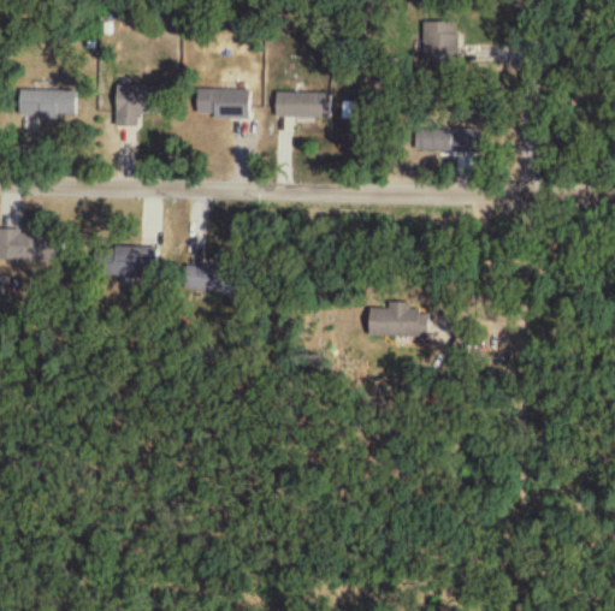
[(457,60),(457,21),(423,21),(423,60),(457,60)]
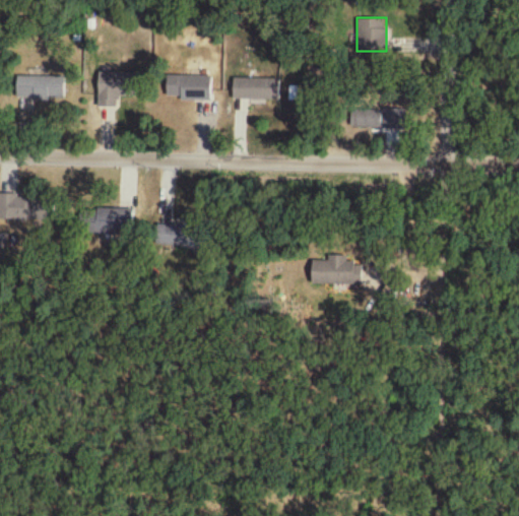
[(96,106),(118,107),(118,91),(133,92),(134,71),(99,70),(96,106)]
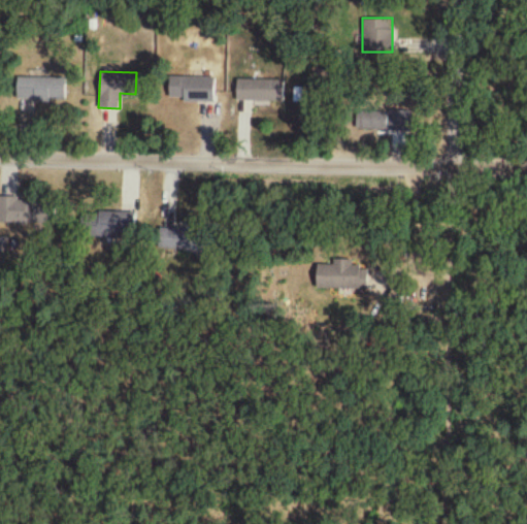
[(65,75),(17,75),(17,99),(64,100),(65,75)]
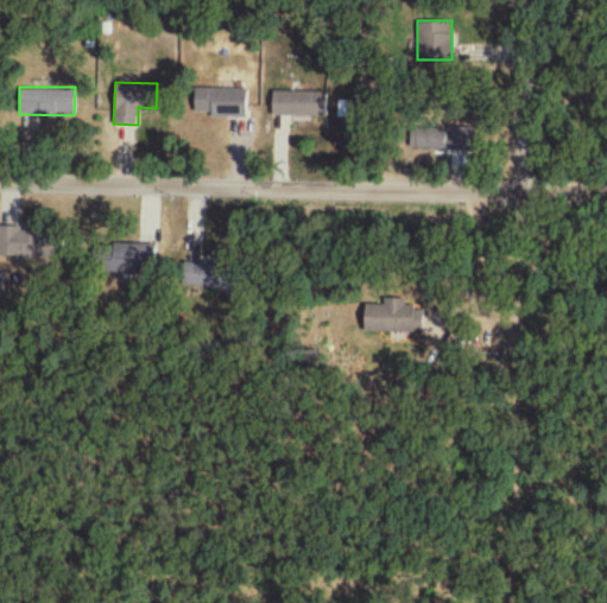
[(246,87),(194,87),(194,115),(246,115),(246,87)]
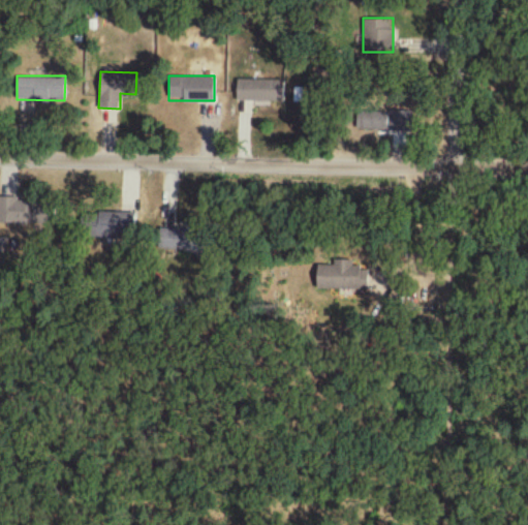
[(237,79),(237,100),(284,100),(284,79),(237,79)]
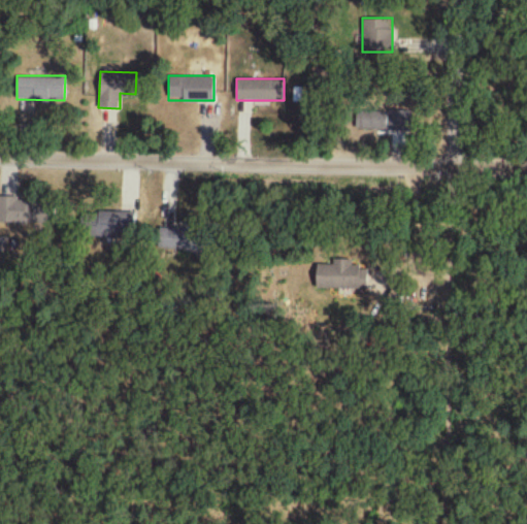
[(357,129),(410,130),(410,107),(357,106),(357,129)]
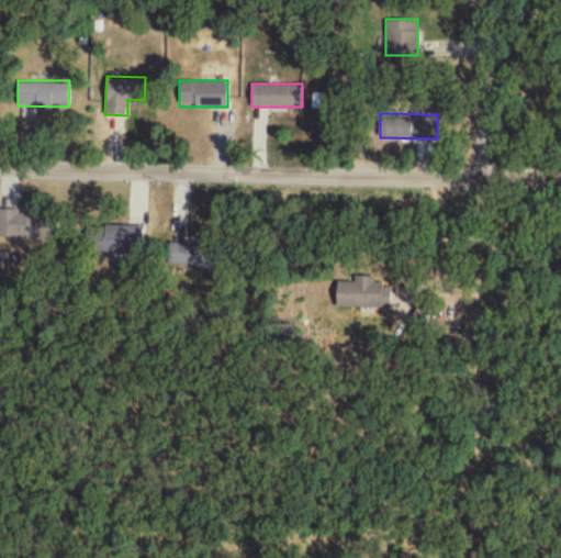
[(0,237),(42,237),(42,209),(0,209),(0,237)]
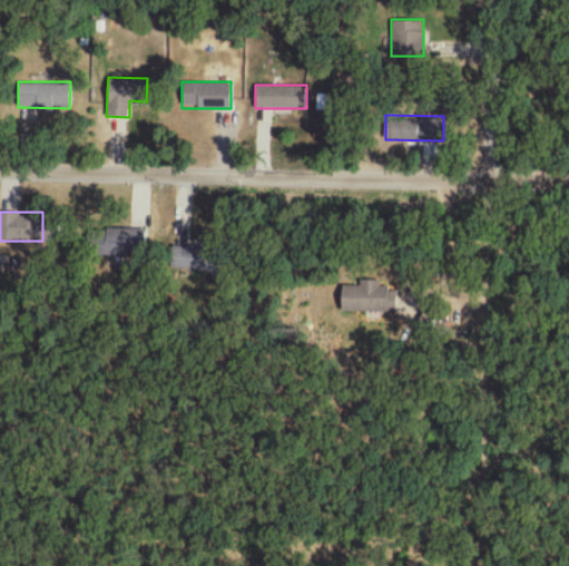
[(145,226),(89,223),(87,250),(144,253),(145,226)]
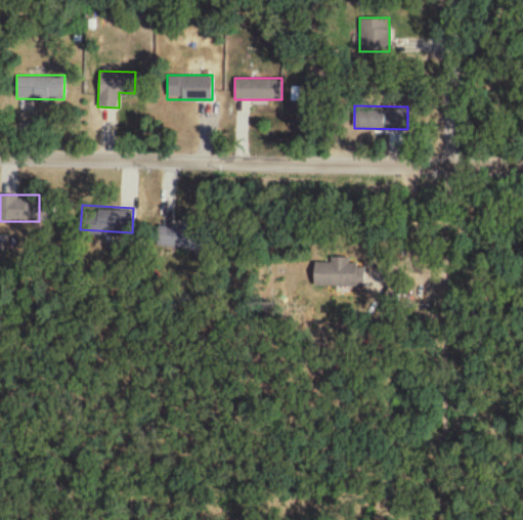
[(158,223),(158,244),(183,244),(183,223),(158,223)]
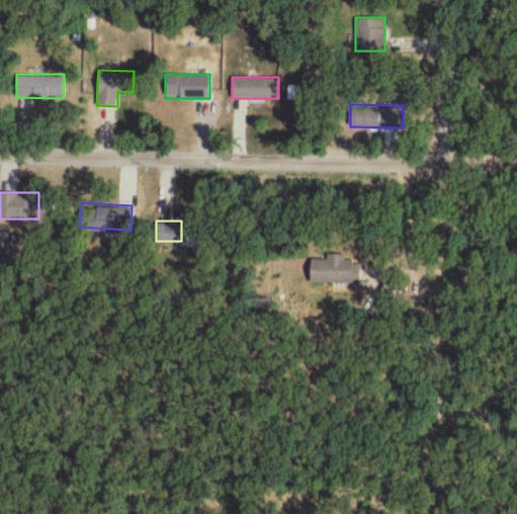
[(347,253),(311,253),(311,281),(361,281),(361,259),(347,259),(347,253)]
